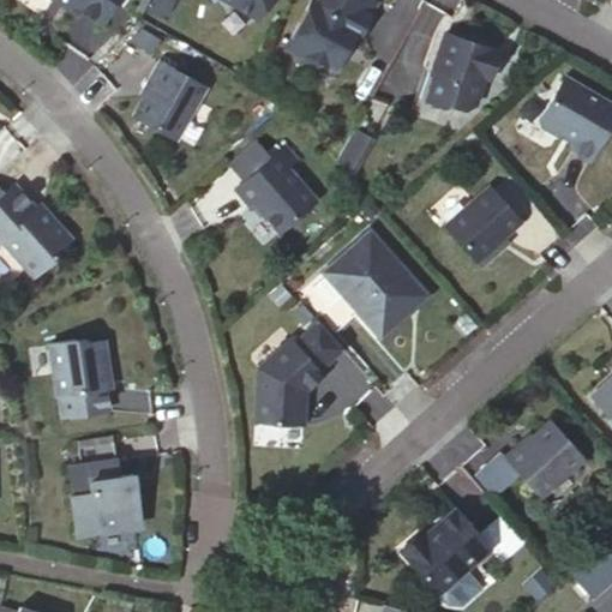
[(121,0),(42,0),(51,6),(58,5),(63,7),(61,10),(69,15),(71,11),(101,31),(121,0)]
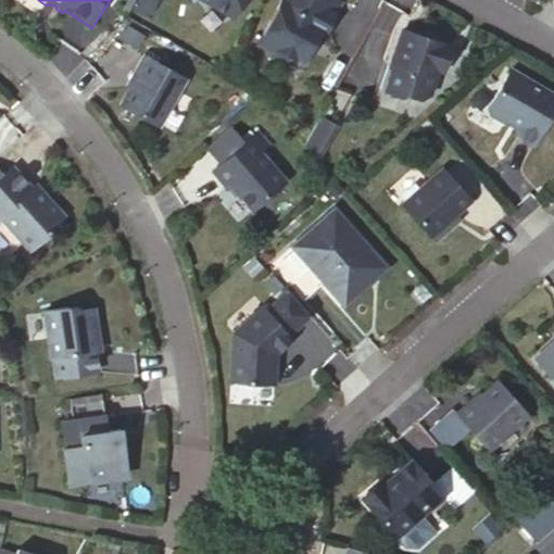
[(131,0),(125,12),(129,14),(137,0),(131,0)]
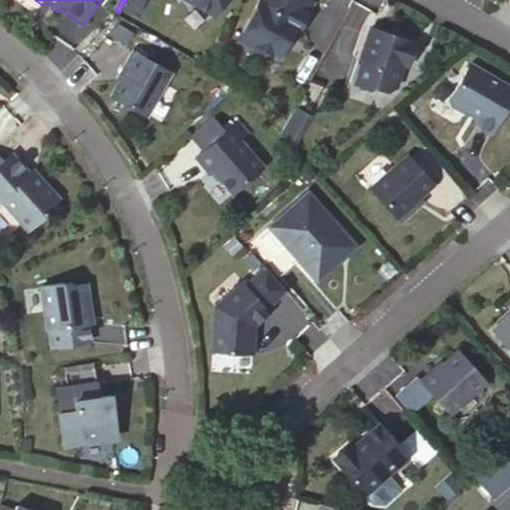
[(144,0),(149,3),(150,0),(187,0),(216,16),(224,0),(144,0)]
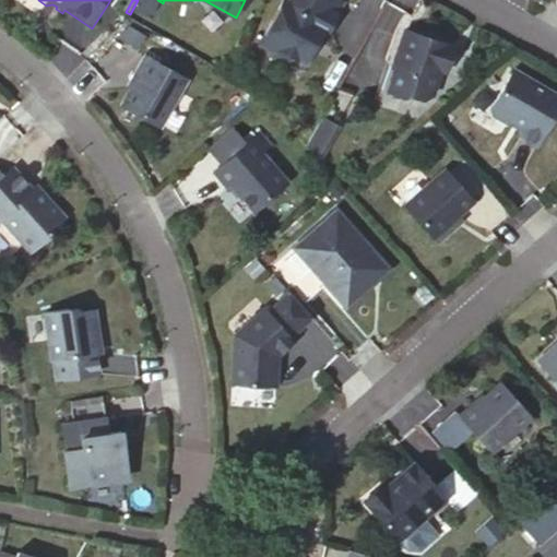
[(318,44),(322,35),(329,34),(345,6),(335,0),(285,0),(260,47),(282,58),(284,54),(306,66),(312,52),(310,46),(313,40),(318,44)]
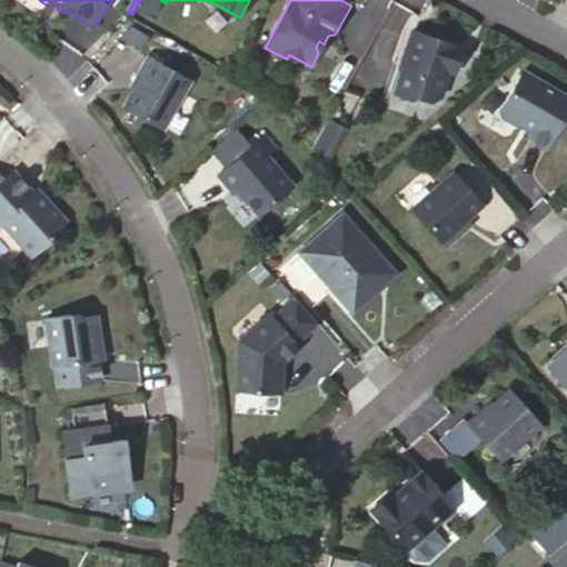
[(463,48),(413,31),(404,58),(407,59),(395,93),(413,100),(417,97),(433,102),(439,99),(448,72),(454,75),(463,48)]
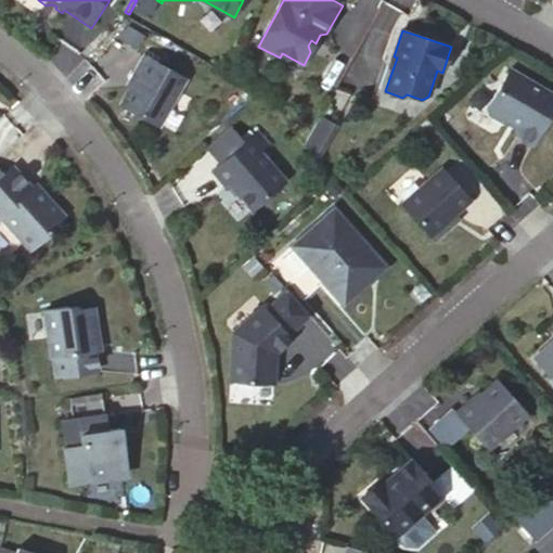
[(137,76),(120,105),(159,127),(185,80),(143,56),(133,74),(137,76)]
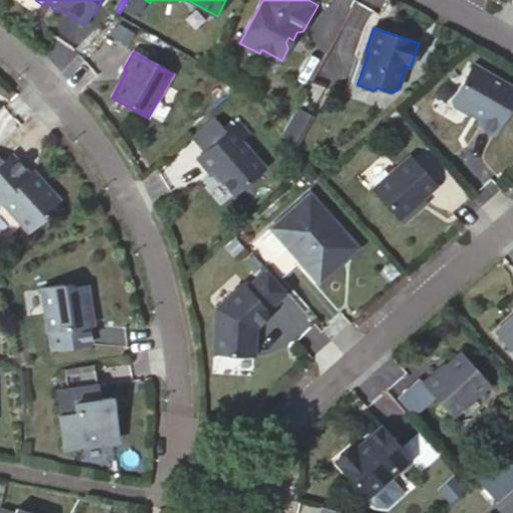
[(480,126),(495,135),(512,104),(512,89),(473,65),(452,102),(454,107),(467,115),(471,113),(483,120),(480,126)]
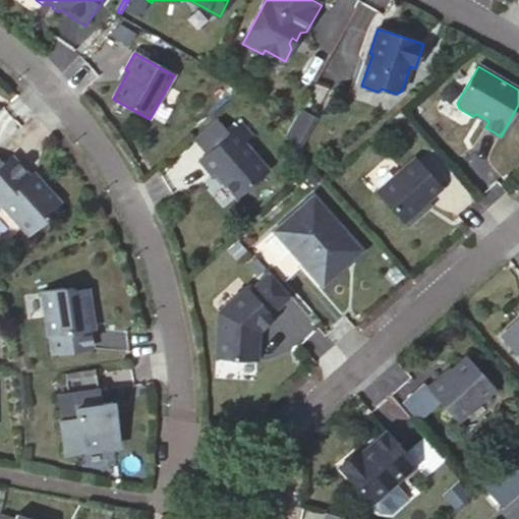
[(301,111),(286,137),(297,150),(314,118),(301,111)]
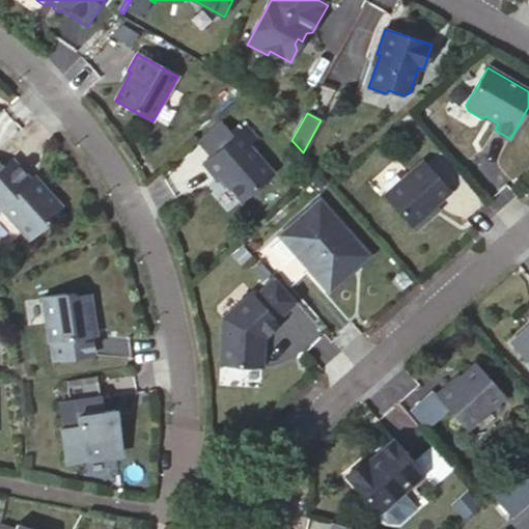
[(256,138),(247,127),(204,165),(217,179),(220,177),(242,201),(274,173),(248,145),(256,138)]
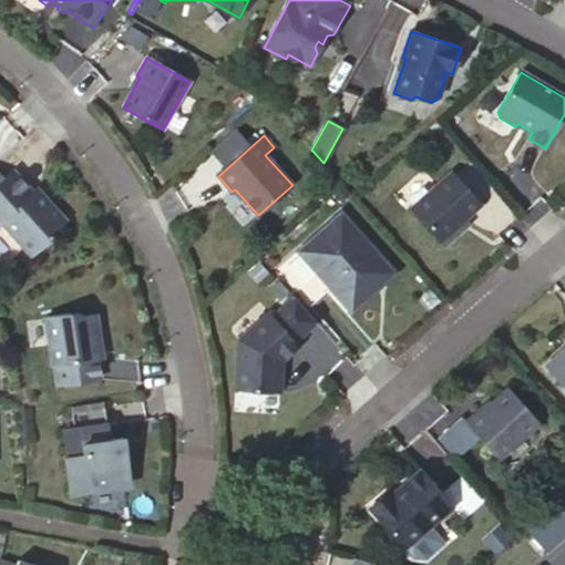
[(34,193),(14,171),(6,180),(0,184),(0,224),(0,225),(3,222),(34,256),(54,237),(54,233),(65,222),(65,217),(51,202),(48,203),(37,191),(34,193)]
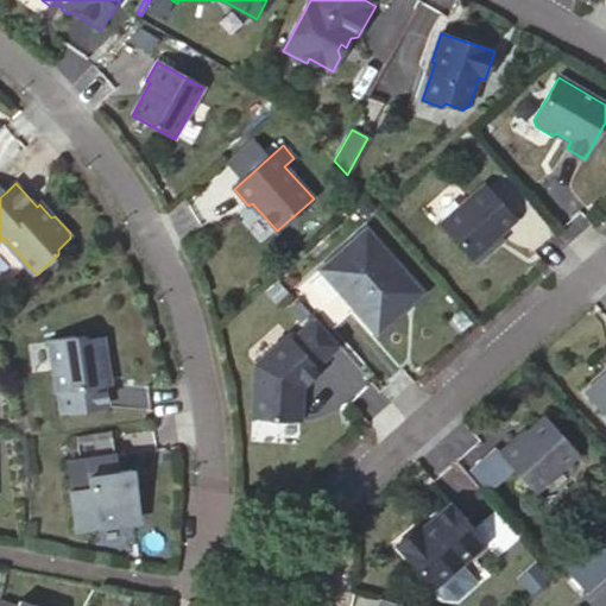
[(485,185),(441,223),(472,260),(500,235),(517,221),(485,185)]
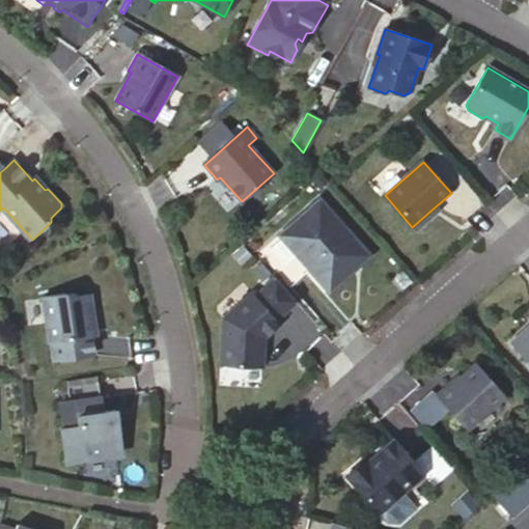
[(319,200),(279,237),(329,293),(351,274),(370,257),(360,245),(319,200)]
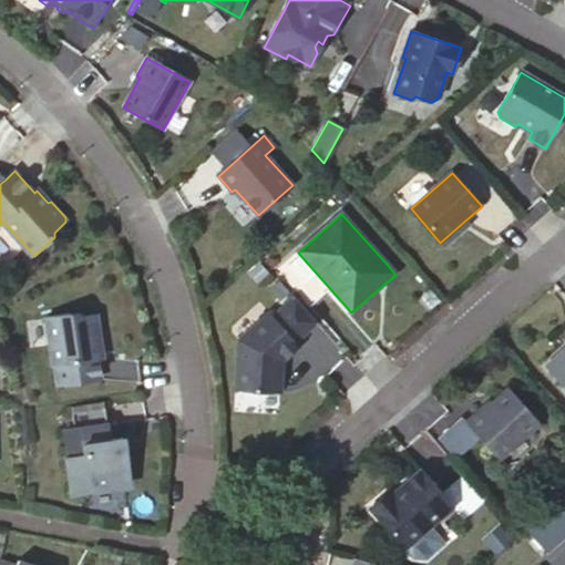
[(466,219),(440,243),(444,247),(470,224),(466,219)]
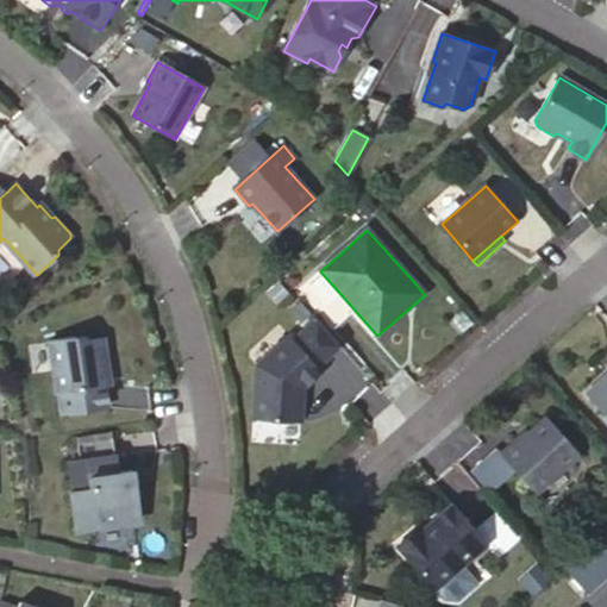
[(315,275),(298,292),(333,332),(351,315),(315,275)]
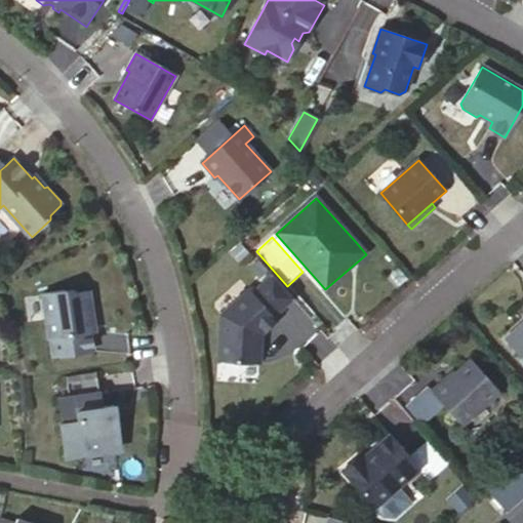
[(293,299),(266,269),(246,286),(249,290),(222,315),(217,362),(258,365),(260,346),(255,340),(277,321),(274,317),(293,299)]
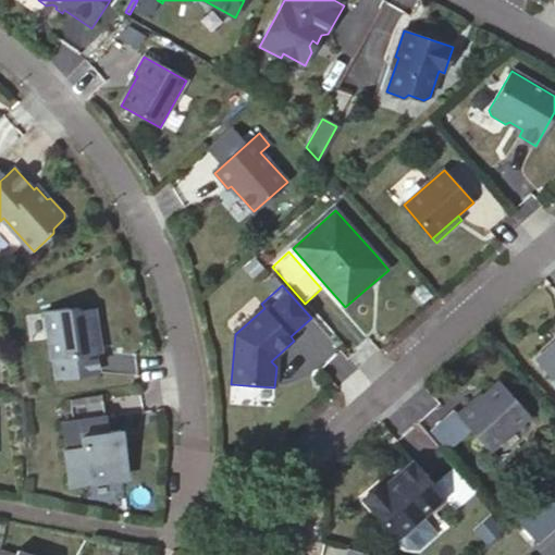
[(56,360),(58,380),(100,374),(97,354),(99,354),(98,346),(96,346),(96,341),(99,335),(96,310),(76,313),(71,309),(47,312),(53,360),(56,360)]
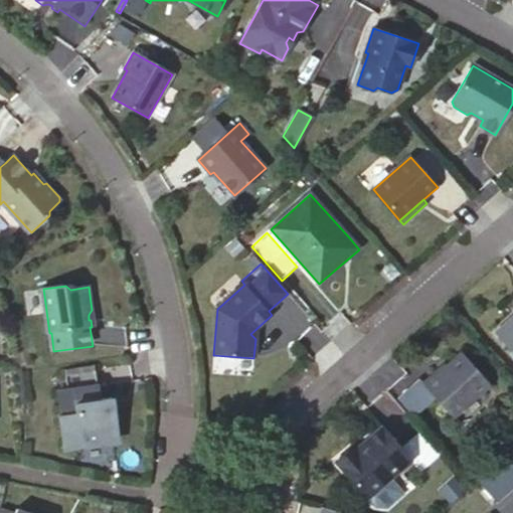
[(512,321),(496,336),(512,355),(512,321)]
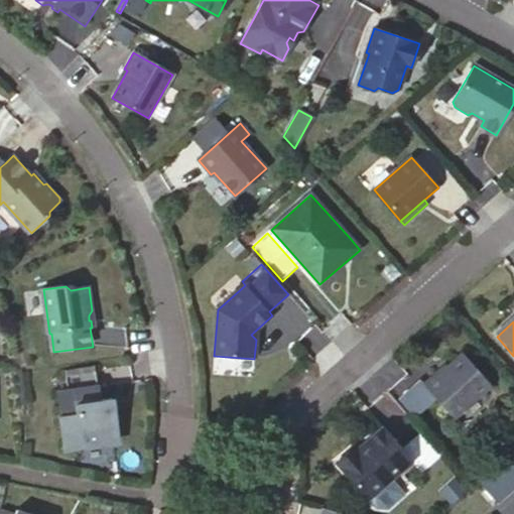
[(437,374),(425,385),(455,419),(491,388),(463,356),(439,376),(437,374)]
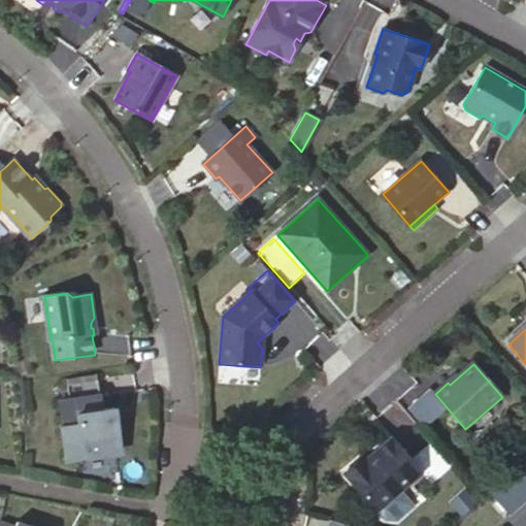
[(102,411),(98,382),(68,386),(70,401),(60,402),(63,426),(61,426),(65,460),(121,453),(117,419),(108,420),(107,409),(102,411)]
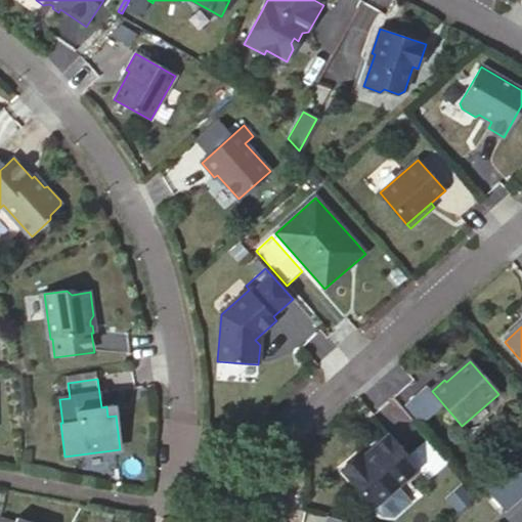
[(419,470),(390,436),(375,449),(376,451),(366,460),(355,459),(346,468),(345,475),(375,508),(419,470)]
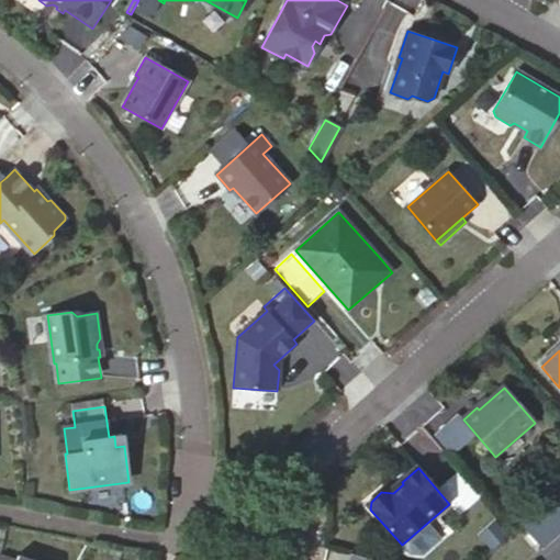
[(559,493),(523,526),(545,550),(559,536),(559,493)]
